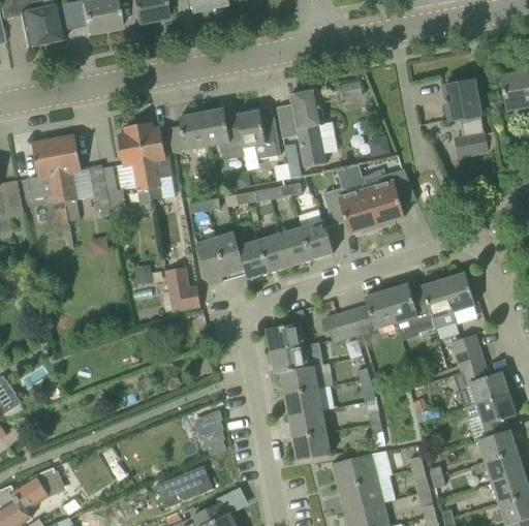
[(0,0),(0,7),(2,17),(20,12),(27,45),(63,38),(56,3),(55,0),(0,0)]
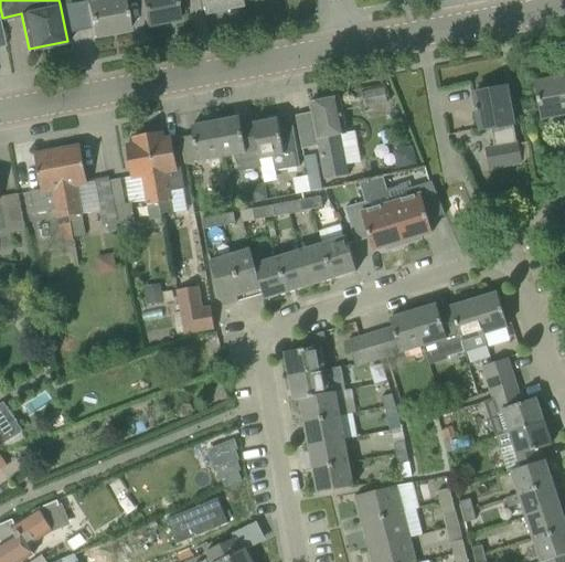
[(86,2),(88,13),(93,35),(129,28),(123,0),(97,0),(86,2)]
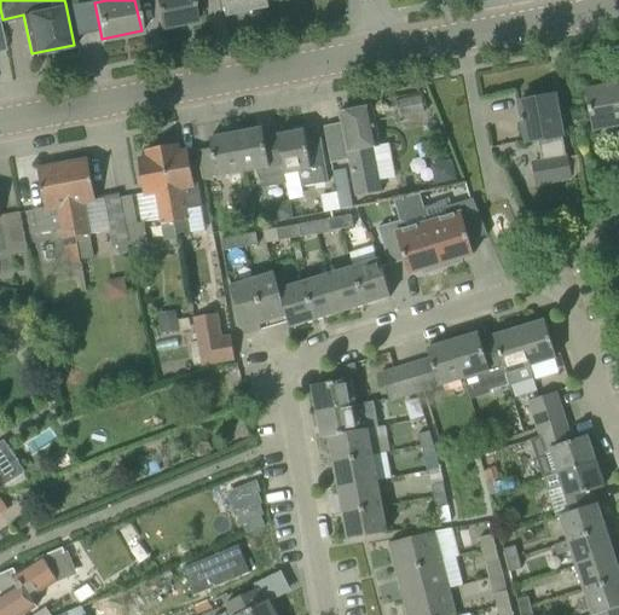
[(155,0),(160,27),(196,19),(192,0),(155,0)]
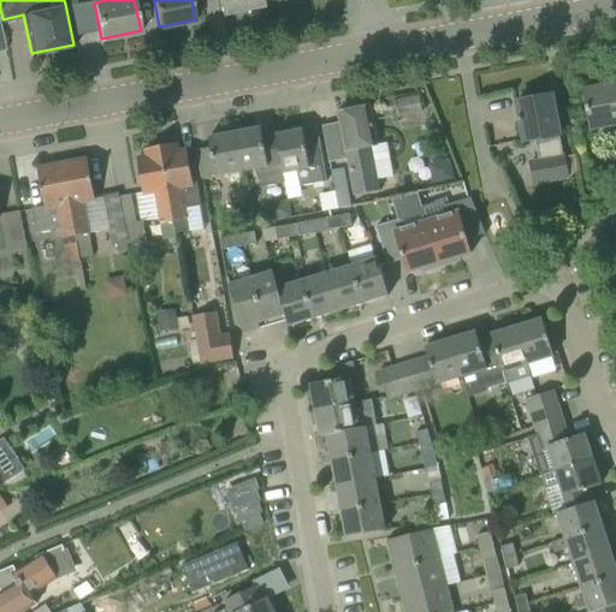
[(219,0),(221,13),(262,5),(261,0),(219,0)]
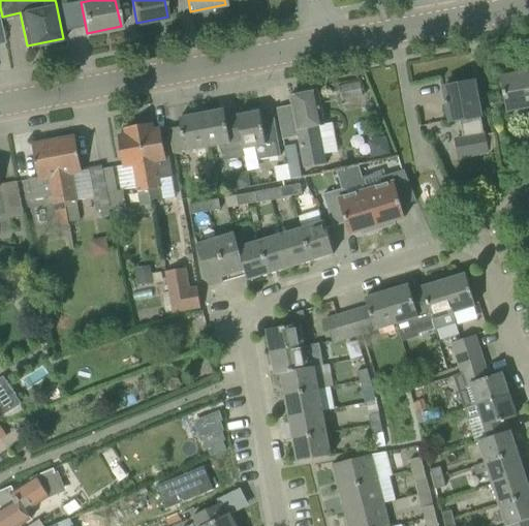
[(528,69),(500,74),(506,110),(528,105),(528,69)]
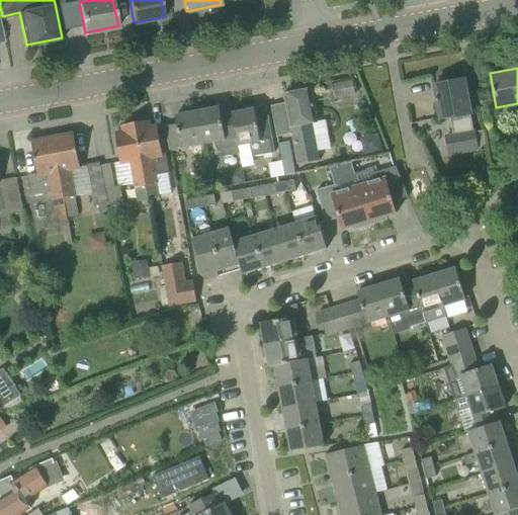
[(446,136),(449,152),(468,148),(477,146),(463,78),(434,84),(440,117),(449,115),(453,135),(446,136)]
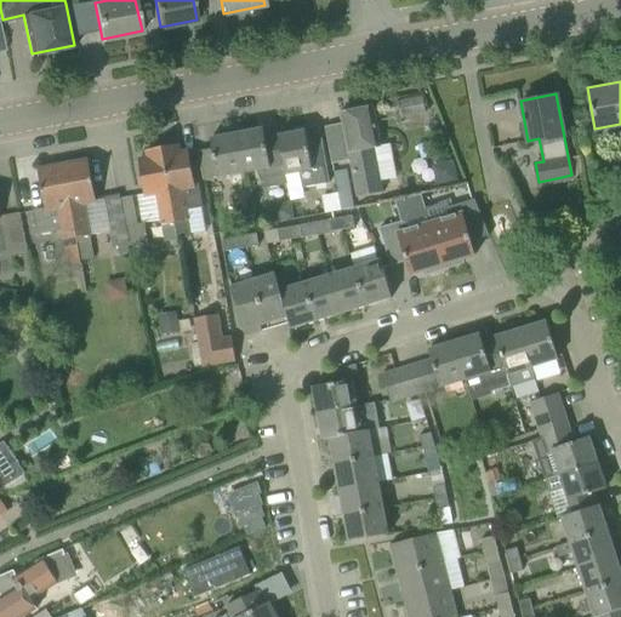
[(341,112),(343,121),(325,125),(331,161),(349,158),(358,195),(381,190),(372,146),(380,144),(372,104),(341,112)]
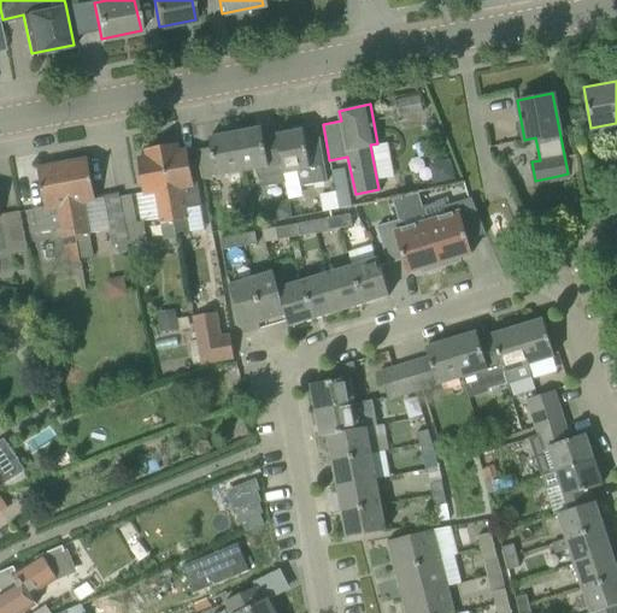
[(235,130),(242,169),(254,166),(262,186),(285,181),(282,171),(283,170),(276,133),(263,135),(262,125),(235,130)]
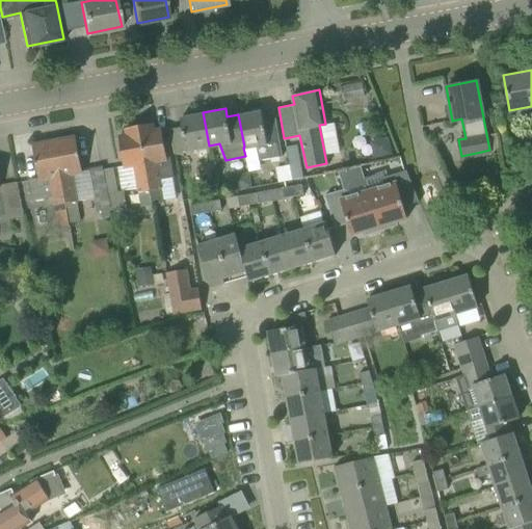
[(261,110),(238,114),(244,147),(256,144),(259,159),(282,155),(280,140),(274,116),(263,118),(261,110)]
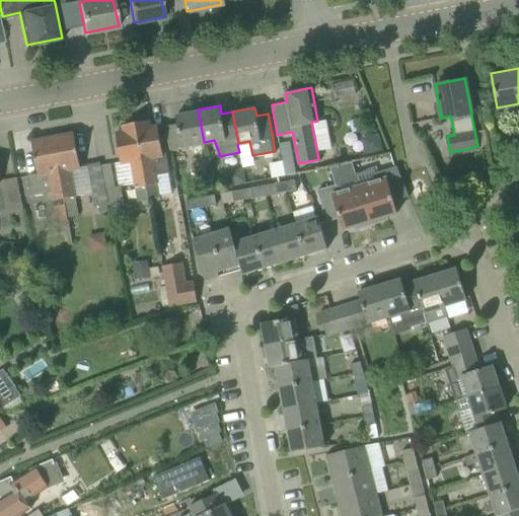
[(169,149),(204,142),(198,109),(175,114),(176,123),(164,125),(169,149)]
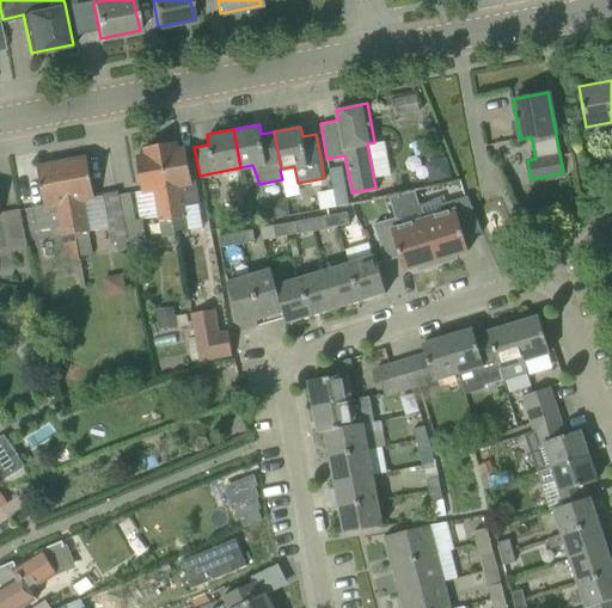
[(159,143),(172,217),(175,233),(189,231),(184,204),(200,202),(196,179),(191,179),(185,148),(177,151),(175,140),(159,143)]
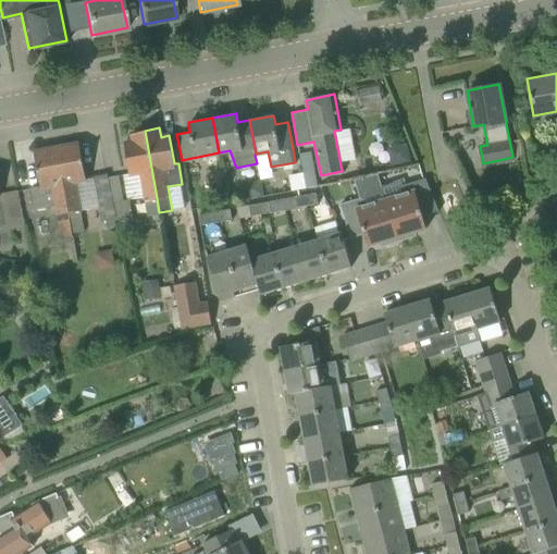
[(145,200),(157,198),(145,131),(131,133),(132,142),(124,144),(128,173),(139,171),(145,200)]
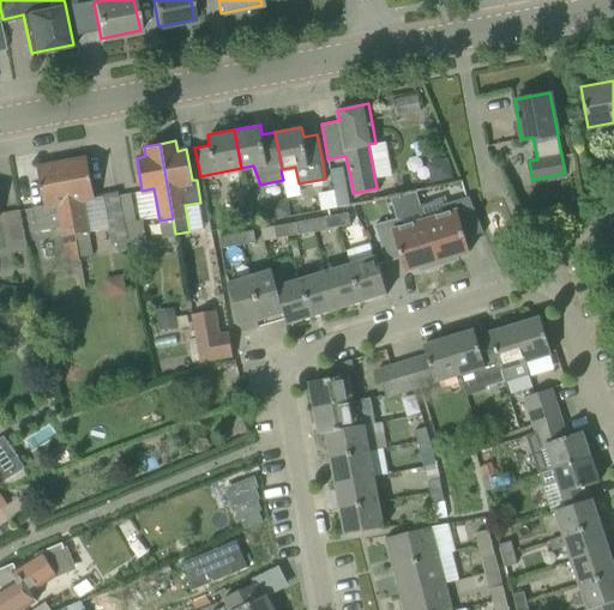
[(449,155),(428,159),(433,179),(452,174),(449,155)]
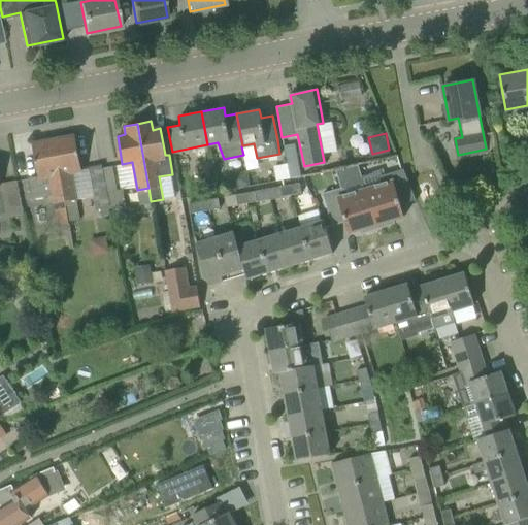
[(53,139),(65,200),(66,205),(68,219),(79,217),(76,198),(70,170),(80,169),(74,135),(53,139)]
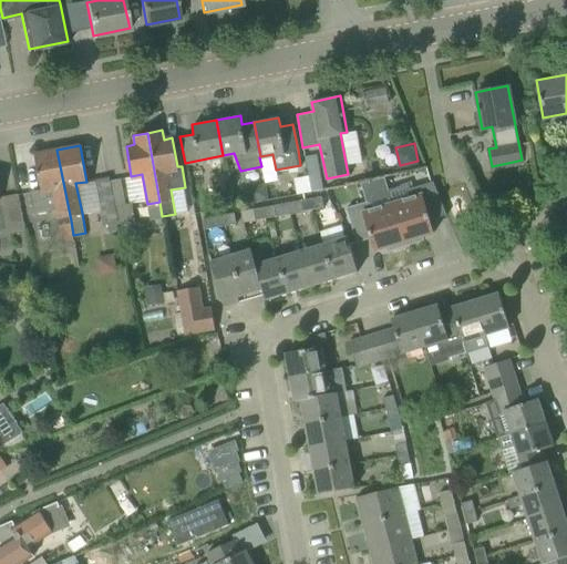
[(58,217),(70,215),(57,150),(34,154),(41,188),(30,191),(33,213),(55,208),(58,217)]
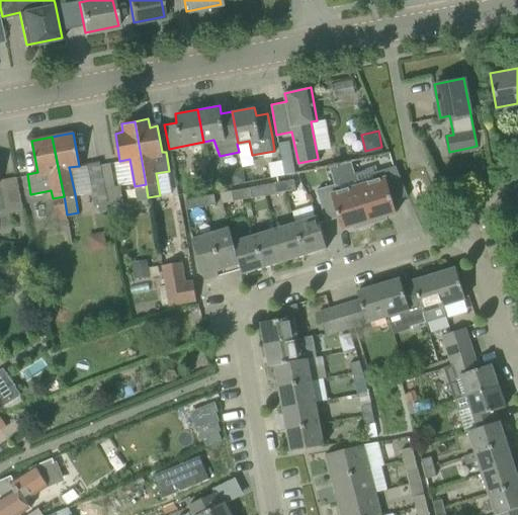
[(281,159),(280,159),(283,173),(294,171),(291,150),(279,152),(281,159)]
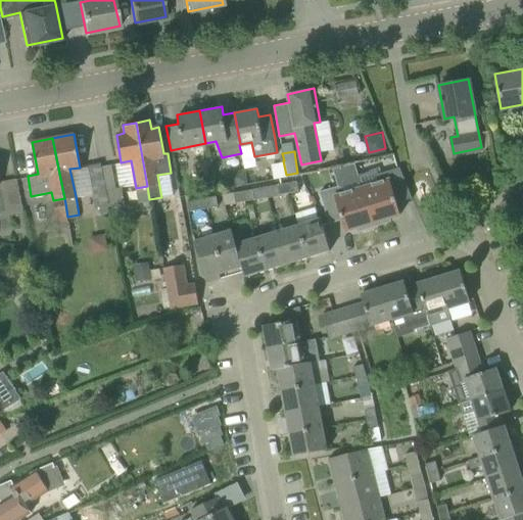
[(286,175),(283,160),(271,163),(273,178),(286,175)]
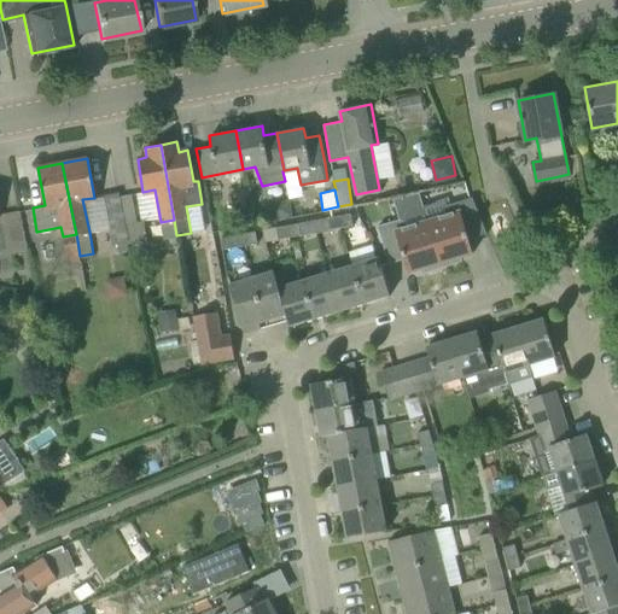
[(123,221),(124,221),(118,191),(101,193),(111,243),(127,239),(123,221)]
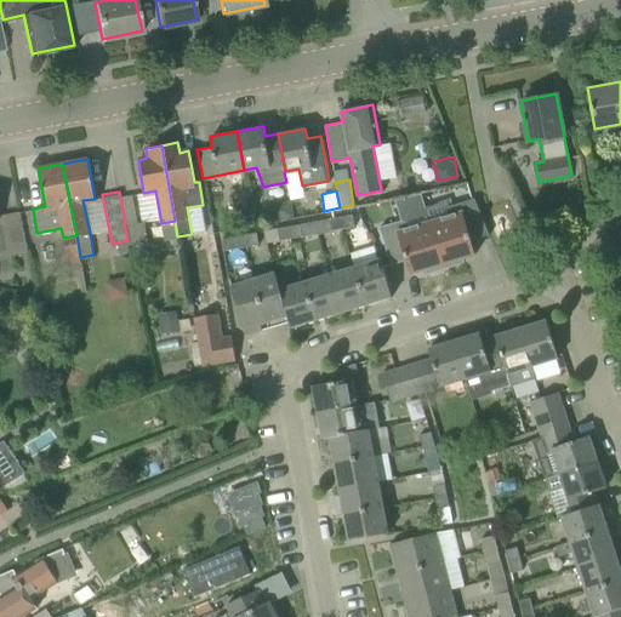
[(450,215),(429,221),(443,267),(463,261),(462,257),(474,253),(471,239),(489,233),(474,196),(448,205),(450,215)]
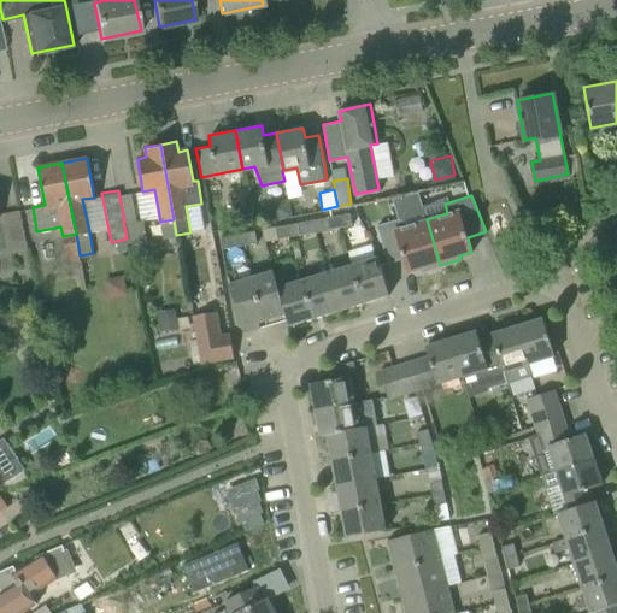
[(348,211),(335,214),(338,225),(351,223),(348,211)]
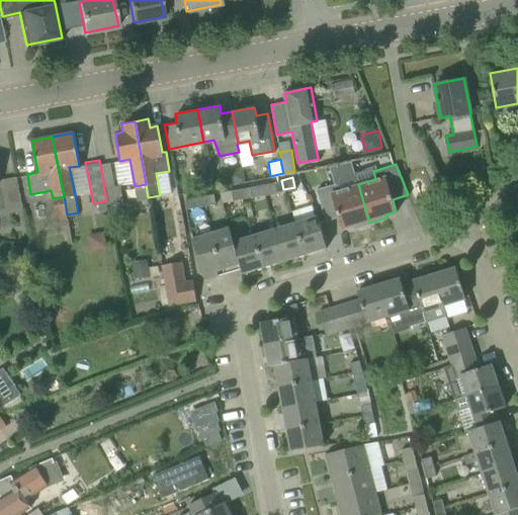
[(283,189),(281,180),(273,181),(275,191),(283,189)]
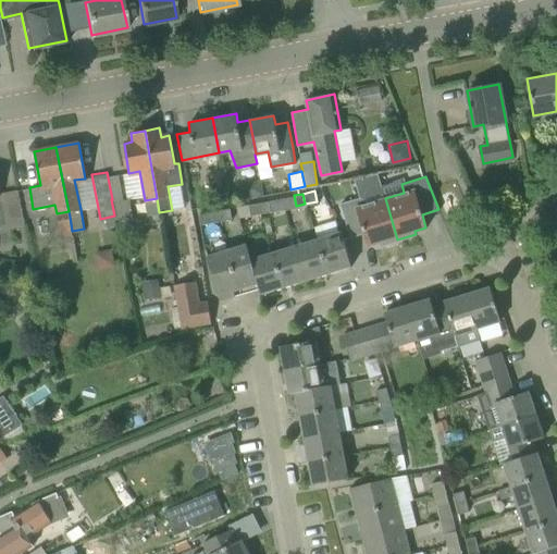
[(397,239),(385,198),(366,205),(363,196),(339,202),(349,236),(363,232),(367,245),(379,242),(380,245),(397,239)]
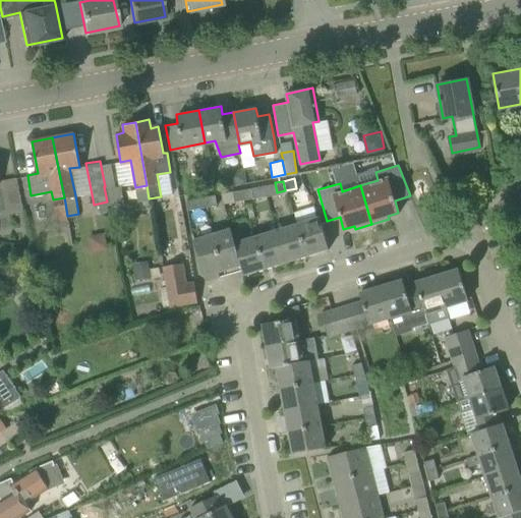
[(121,184),(105,186),(104,186),(107,202),(108,202),(108,204),(123,202),(121,184)]
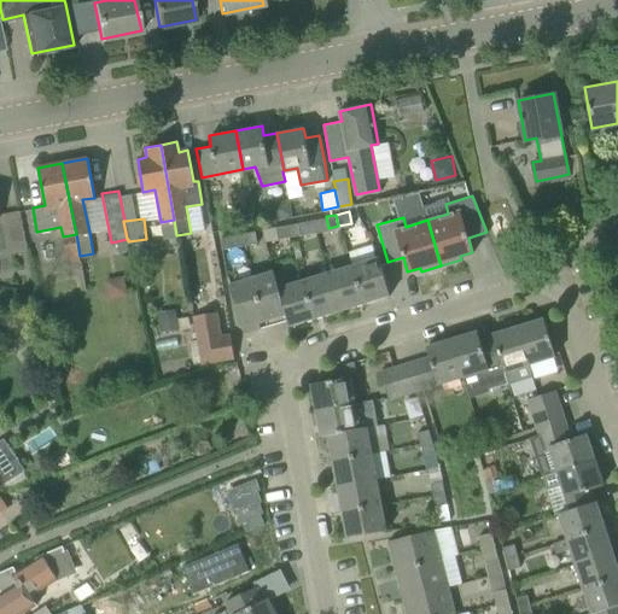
[(297,221),(286,223),(289,235),(299,233),(297,221)]
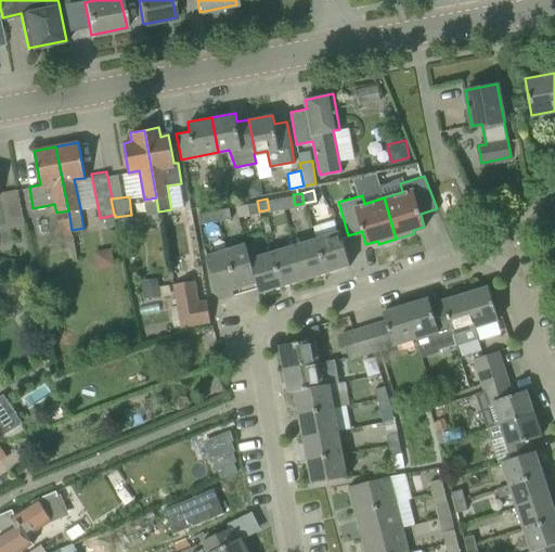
[(259,212),(257,201),(247,203),(249,214),(259,212)]
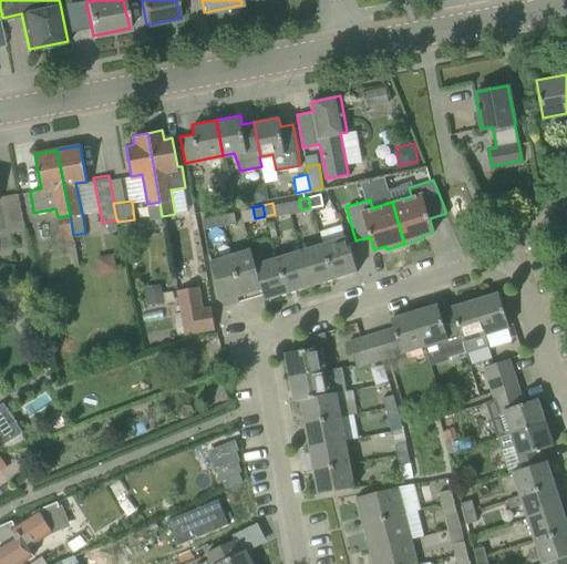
[(233,211),(217,214),(219,224),(235,222),(233,211)]
